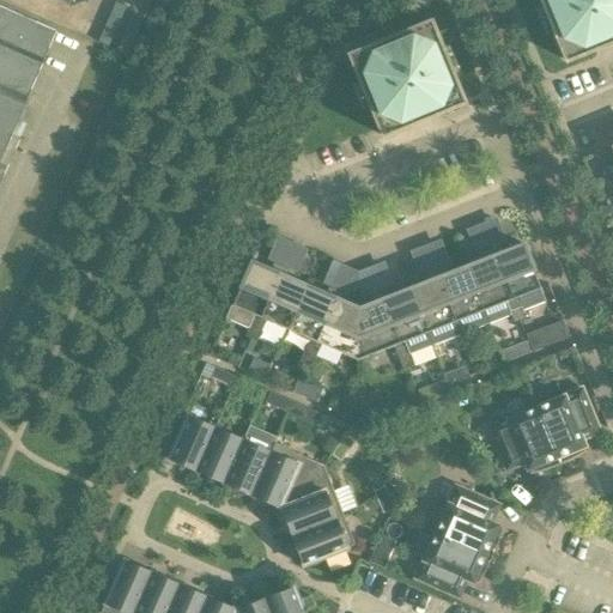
[(612,0),(539,0),(564,60),(594,48),(592,41),(612,32),(612,0)]
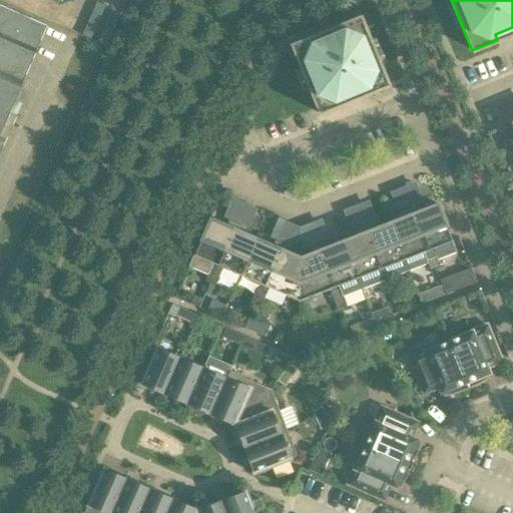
[(0,6),(0,148),(14,116),(7,113),(46,27),(0,6)]
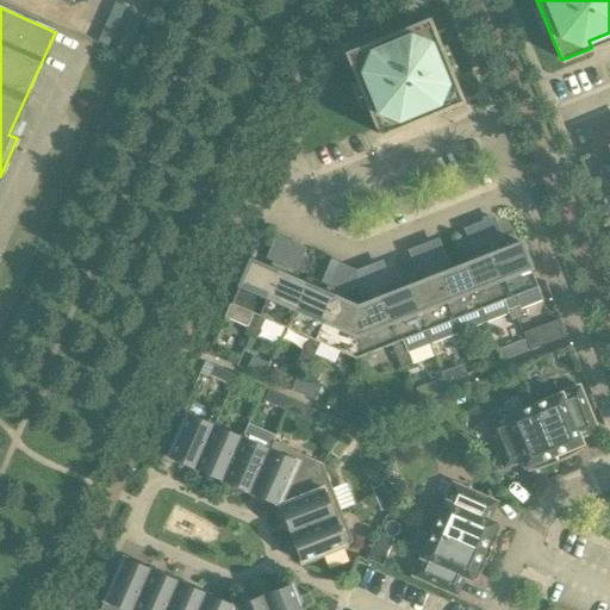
[(427,19),(344,53),(379,135),(409,122),(406,116),(428,107),(430,113),(460,101),(427,19)]
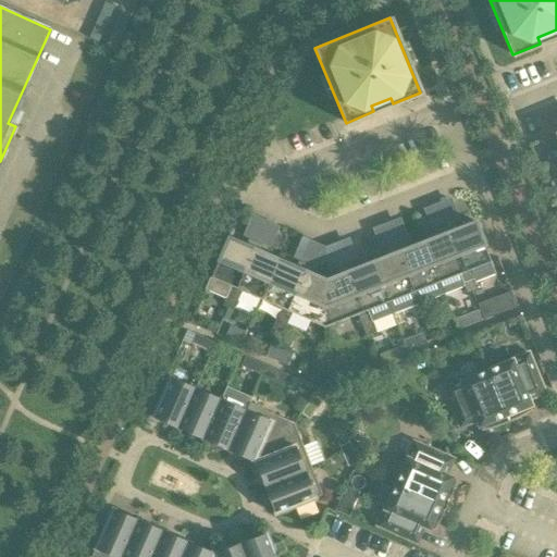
[(252,212),(246,230),(273,242),(281,223),(252,212)]
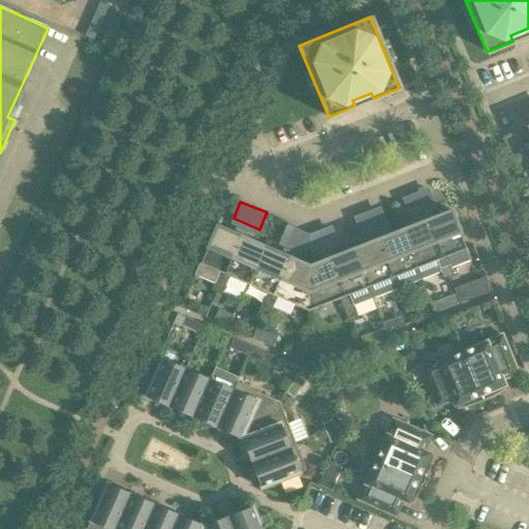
[(440,258),(445,256),(466,249),(450,210),(433,217),(431,211),(424,214),(440,258)]
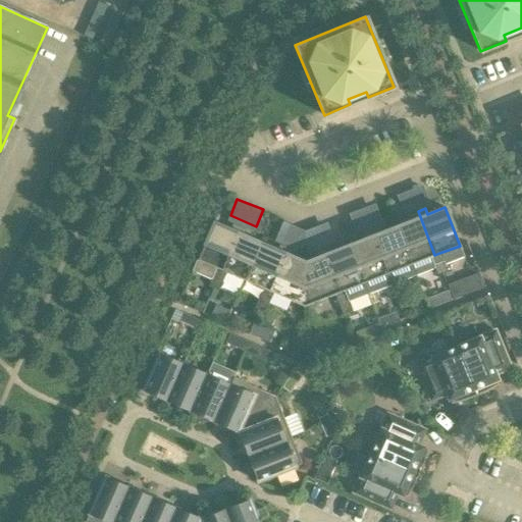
[(413,220),(397,226),(415,275),(434,268),(433,266),(430,257),(434,255),(418,211),(411,214),(413,220)]
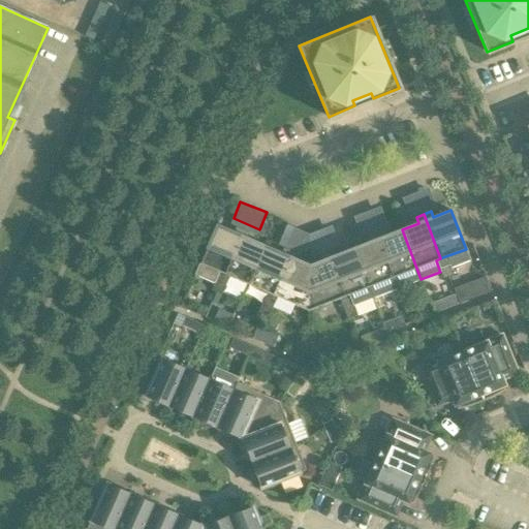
[(234,232),(216,225),(194,275),(214,283),(215,281),(219,272),(224,274),(243,230),(236,227),(234,232)]
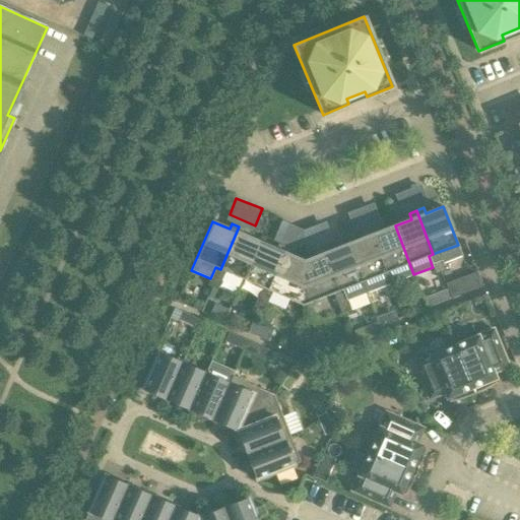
[(376,226),(369,230),(390,284),(413,274),(395,225),(378,233),(376,226)]
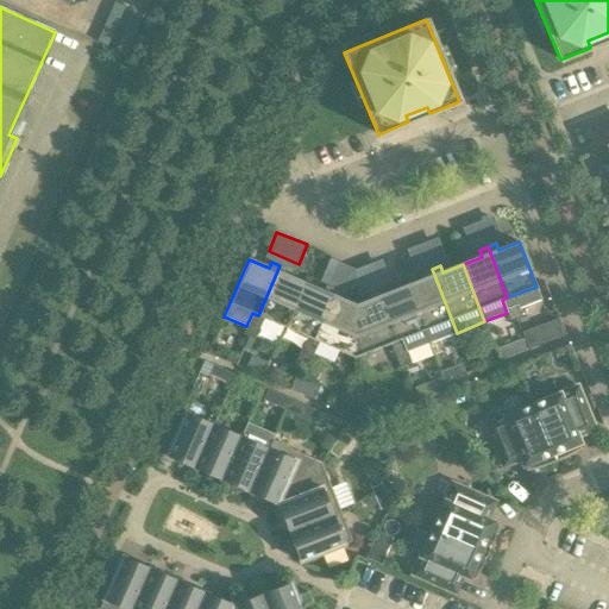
[(288,269),(280,265),(258,315),(263,318),(286,327),(305,284),(286,276),(288,269)]
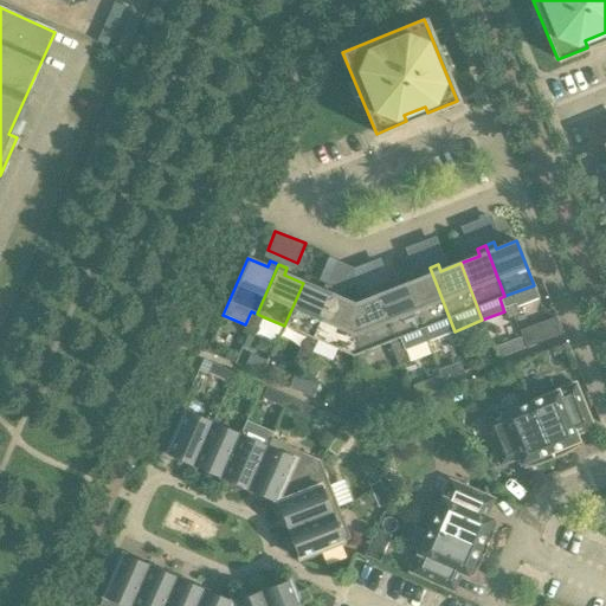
[(424,277),(405,284),(426,342),(455,331),(430,268),(421,270),(424,277)]
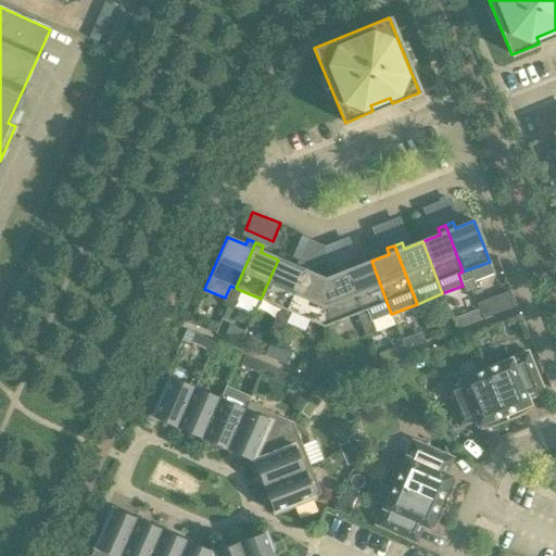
[(261,299),(280,307),(286,311),(305,264),(298,261),(295,267),(278,260),(261,299)]
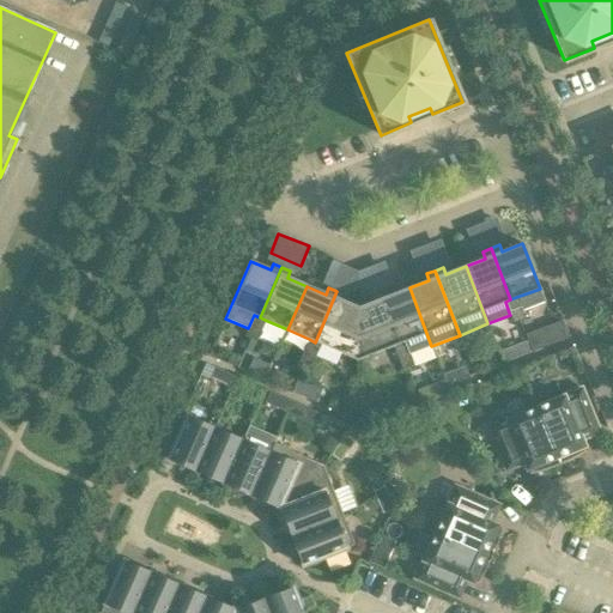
[(387,289),(378,292),(398,344),(393,346),(396,357),(408,352),(410,354),(431,346),(410,287),(389,296),(387,289)]
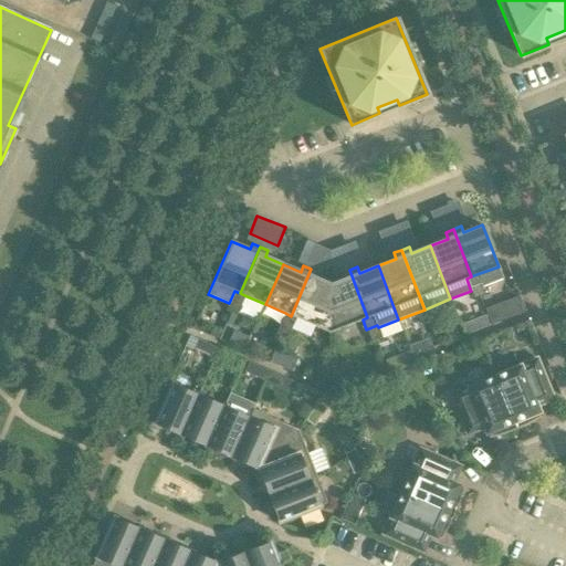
[(291,316),(296,318),(328,333),(329,284),(316,279),(318,272),(311,269),(291,316)]
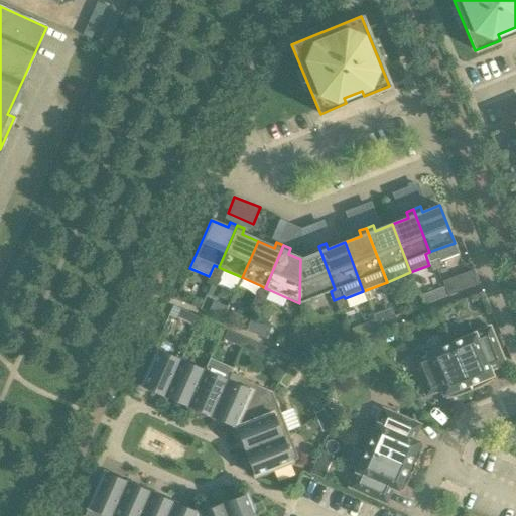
[(299,303),(331,291),(335,289),(318,246),(311,249),(313,254),(300,259),(299,303)]
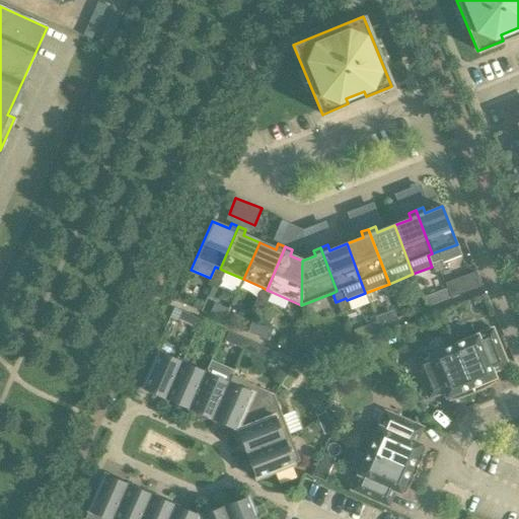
[(428,255),(431,265),(441,261),(437,251),(432,253),(428,255)]
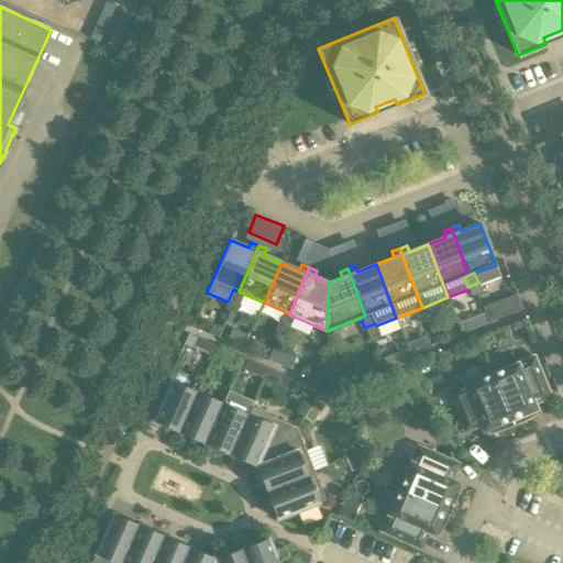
[(482,293),(478,283),(467,287),(468,289),(472,297),(482,293)]
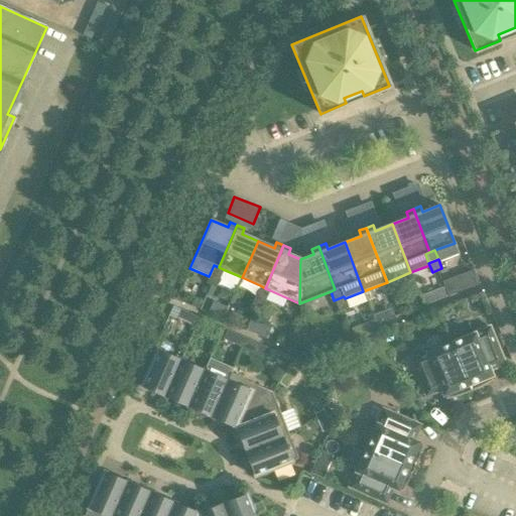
[(223,269),(219,267),(214,265),(210,274),(220,278),(223,269)]
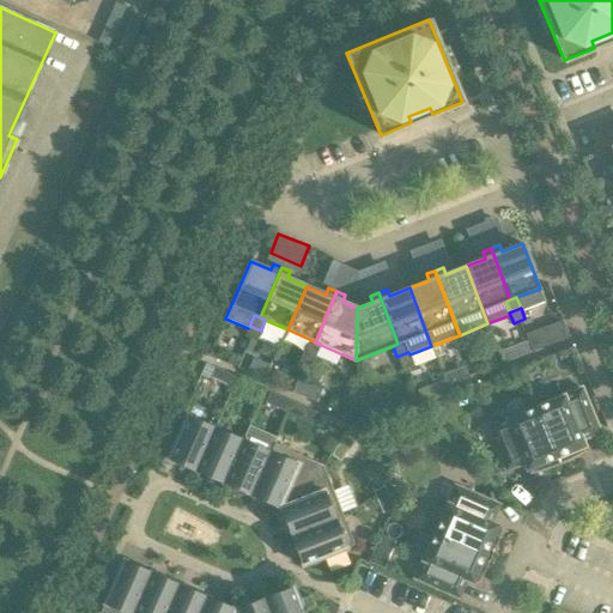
[(244,337),(255,341),(261,331),(249,326),(248,328),(244,337)]
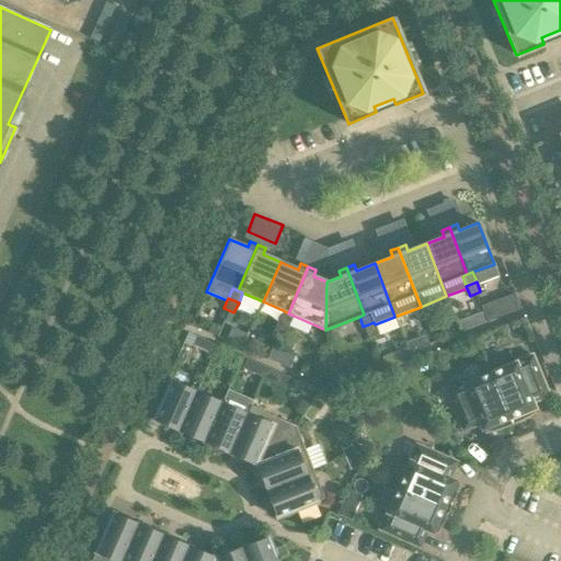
[(294,316),(288,313),(283,310),(277,323),(288,328),(294,316)]
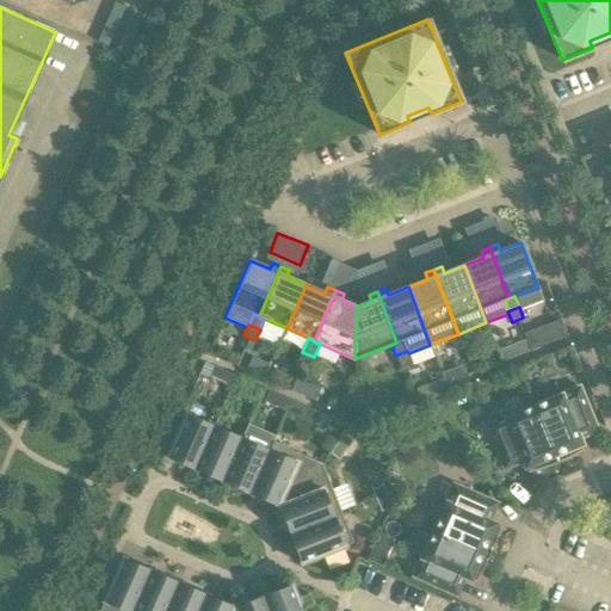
[(510,346),(499,350),(503,362),(513,357),(510,346)]
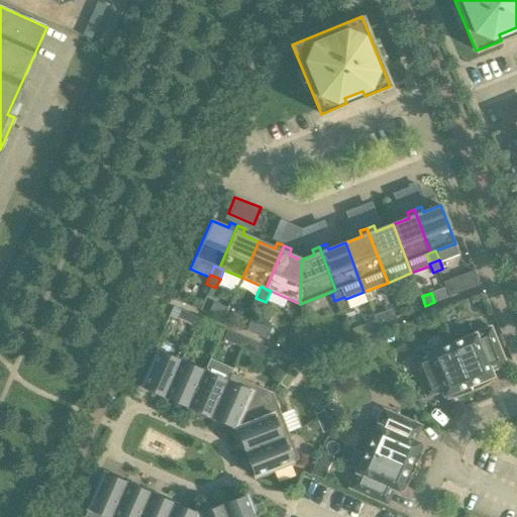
[(344,297),(334,301),(339,312),(348,309),(345,299),(344,297)]
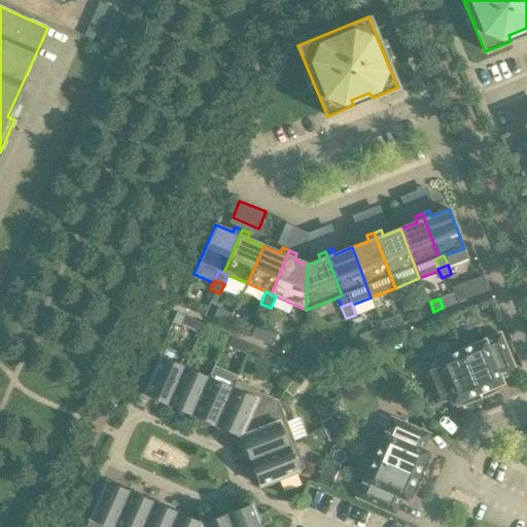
[(271,308),(260,304),(256,313),(267,317),(271,308)]
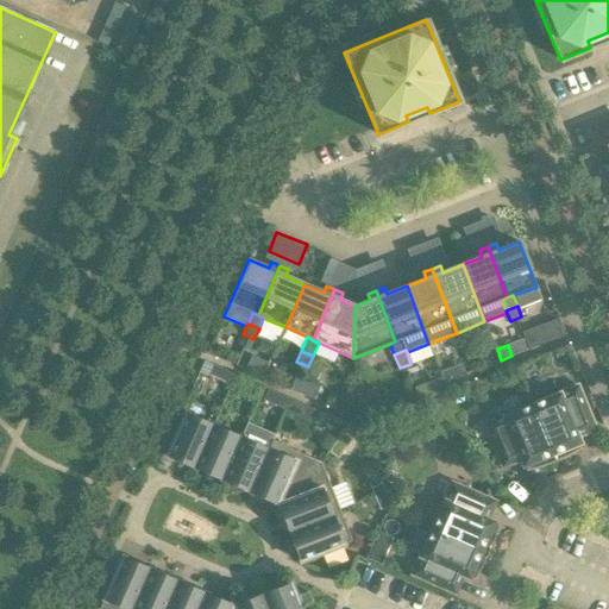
[(227,353),(224,360),(234,364),(237,357),(227,353)]
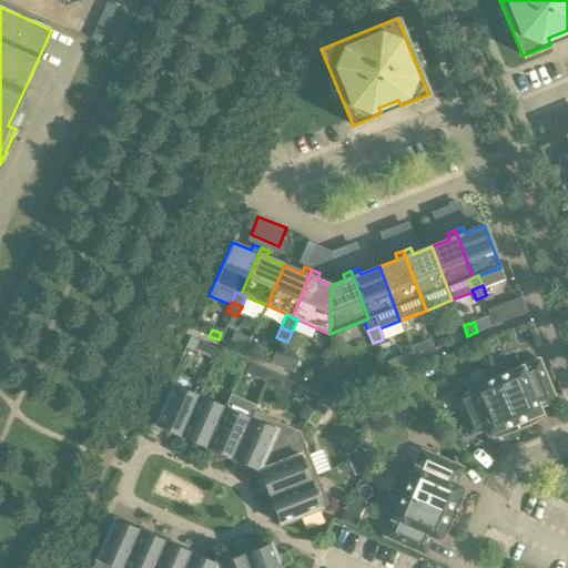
[(435,348),(432,338),(411,345),(414,356),(435,348)]
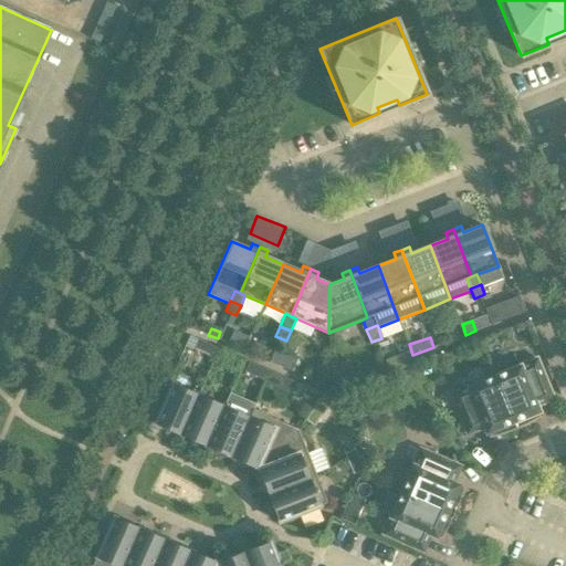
[(215,358),(219,348),(202,342),(198,352),(215,358)]
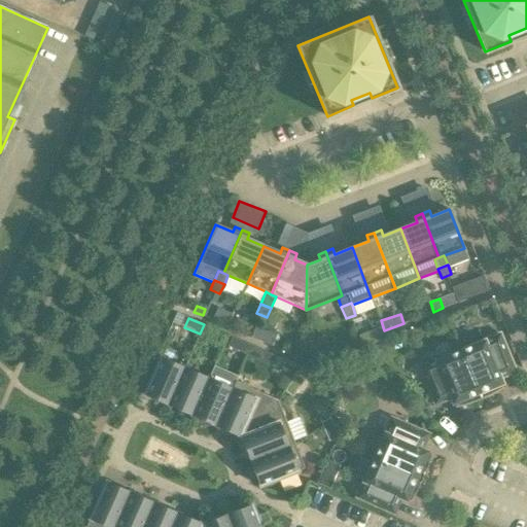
[(218,331),(204,324),(200,334),(214,341),(218,331)]
